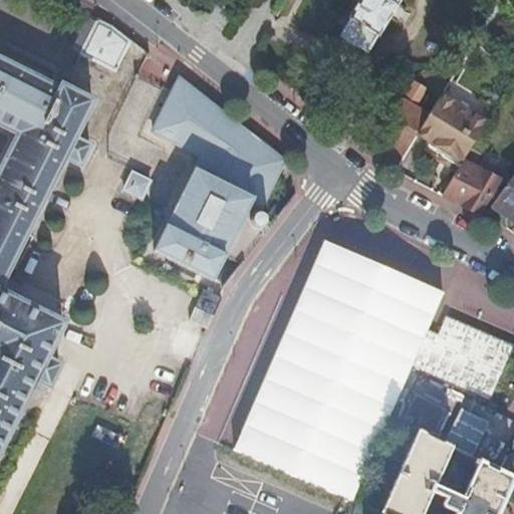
[(348,20),(349,21),(339,38),(366,53),(376,37),(378,39),(401,0),(357,0),(359,1),(348,20)]
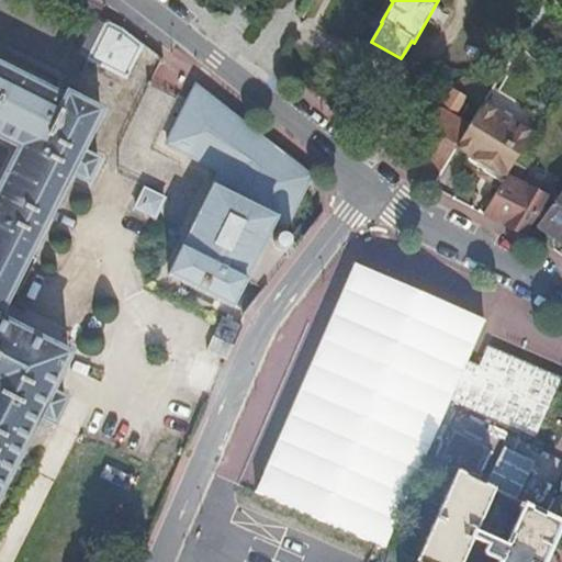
[(122,30),(107,22),(87,60),(88,60),(126,80),(143,46),(122,30)]
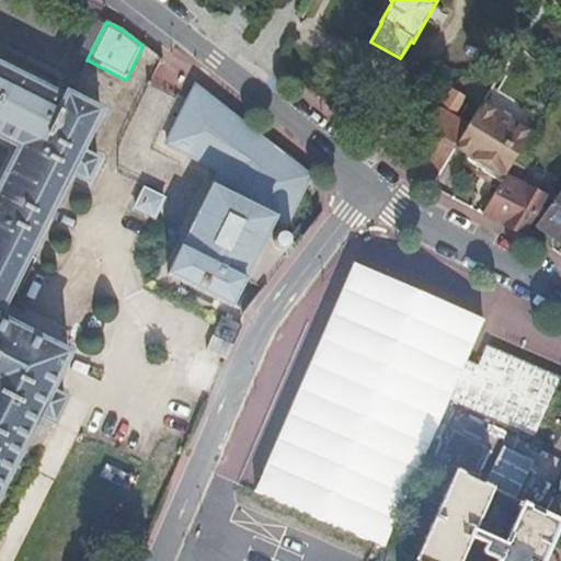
[(0,490),(38,414),(54,422),(65,400),(49,392),(68,354),(0,319),(0,311),(69,173),(87,182),(98,161),(80,152),(101,112),(68,95),(66,99),(0,66),(0,490)]
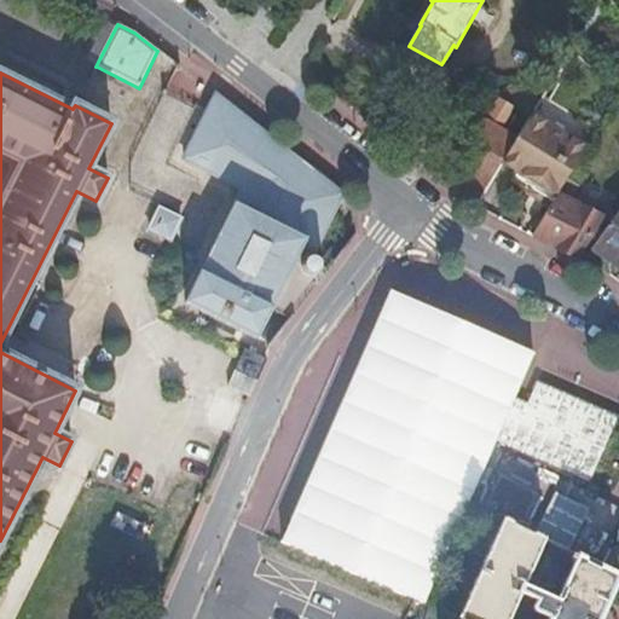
[(265,356),(273,346),(256,336),(271,308),(287,276),(302,246),(316,252),(329,224),(342,195),(215,97),(207,115),(184,161),(242,190),(231,213),(201,272),(184,305),(250,339),(247,347),(265,356)]
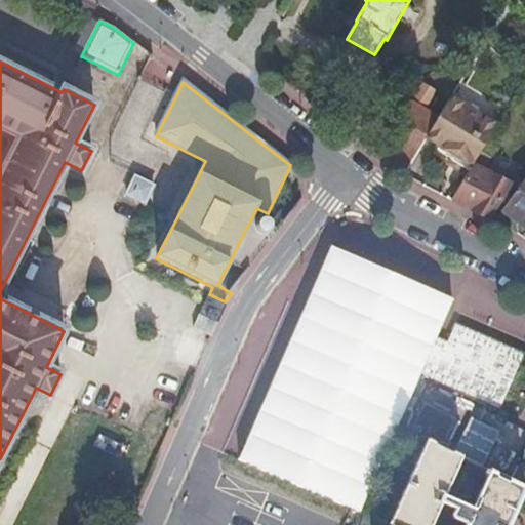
[(437,120),(426,139),(439,148),(437,151),(450,159),(466,169),(469,171),(472,165),(495,126),(451,97),(437,120)]
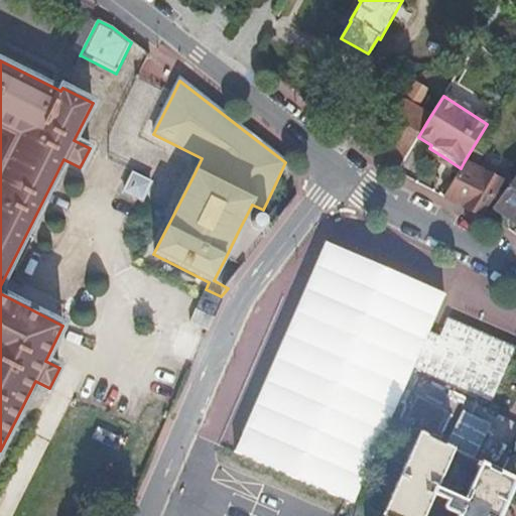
[(366,150),(396,173),(418,137),(429,118),(399,100),(366,150)]
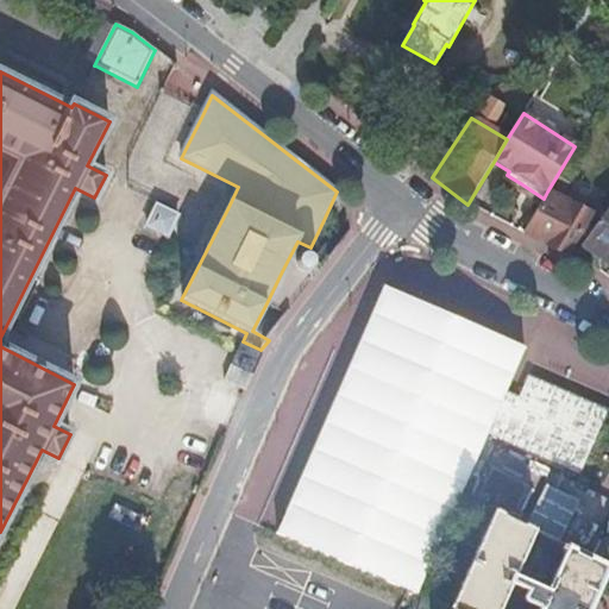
[(540,196),(522,184),(519,192),(537,202),(540,196)]
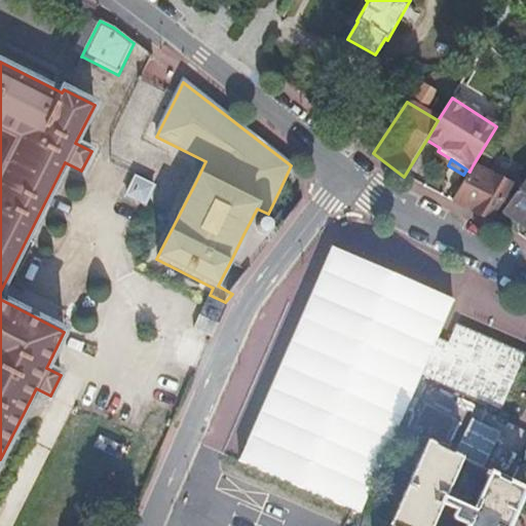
[(467,210),(490,221),(510,185),(473,165),(470,172),(451,201),(467,210)]
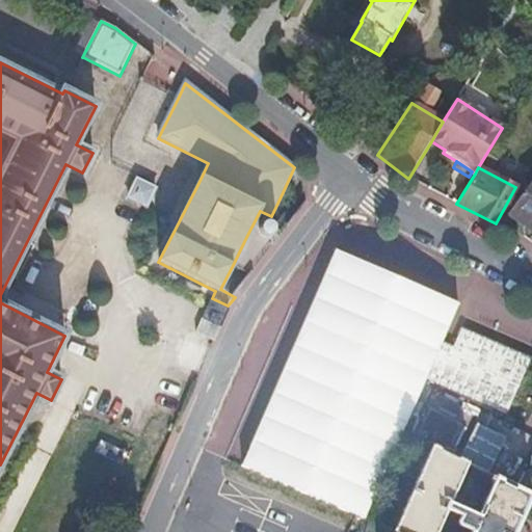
[(128,197),(145,207),(154,189),(136,180),(128,197)]
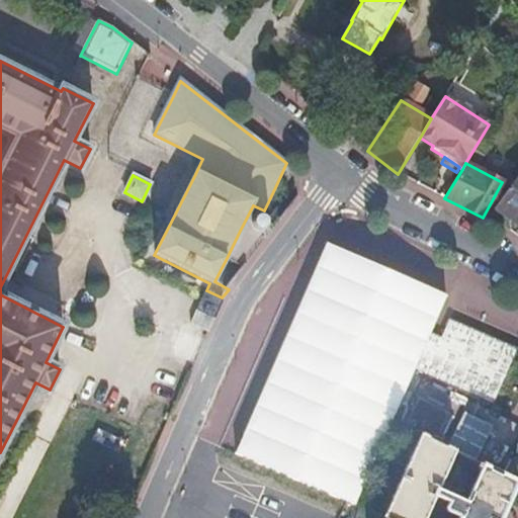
[(517,237),(517,176),(497,206),(510,218),(510,232),(517,237)]
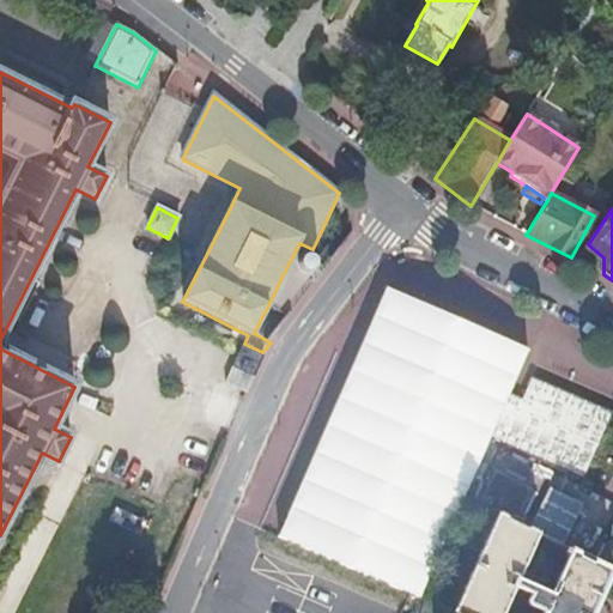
[(298,259),(297,263),(298,268),(299,272),(303,274),(308,277),(311,277),(316,274),(320,272),(321,267),(321,263),(320,259),(317,255),(314,253),(309,253),(305,253),(302,255),(298,259)]
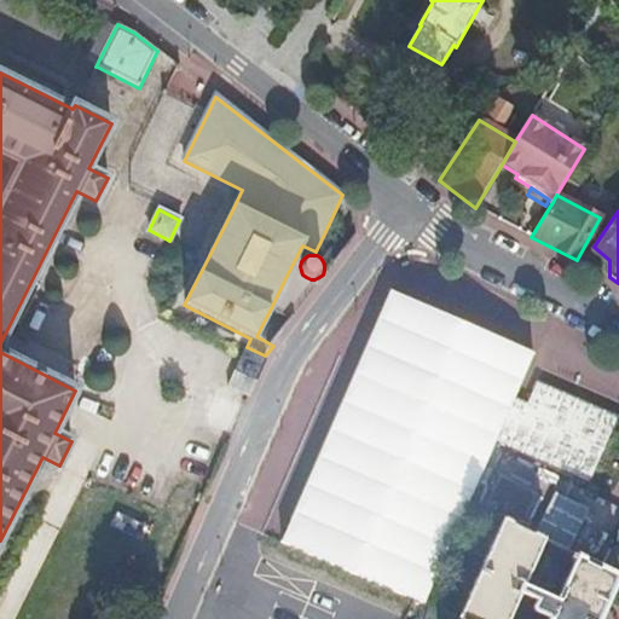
[(256,336),(273,346),(316,291),(287,276),(271,308),(256,336)]
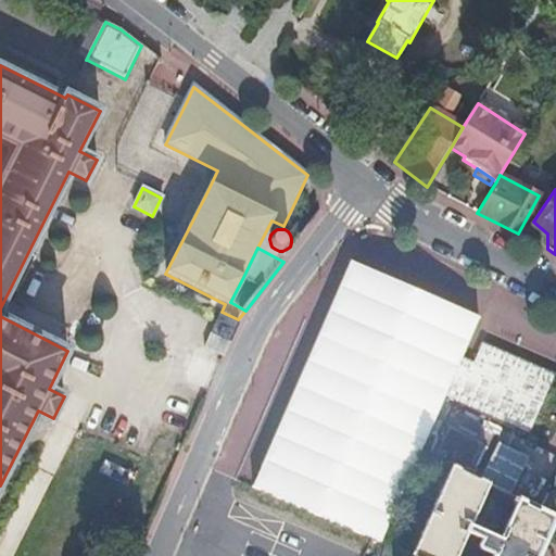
[(482,316),(351,258),(251,485),(373,539),(437,392),(531,432),(555,375),(482,342),(475,363),(464,358),(482,316)]
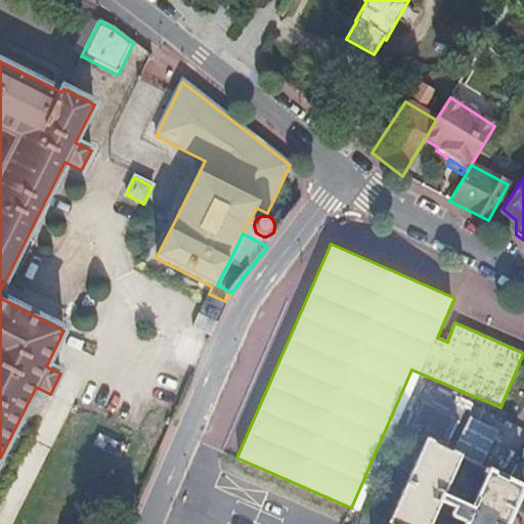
[(217,325),(225,306),(207,298),(203,306),(199,317),(217,325)]
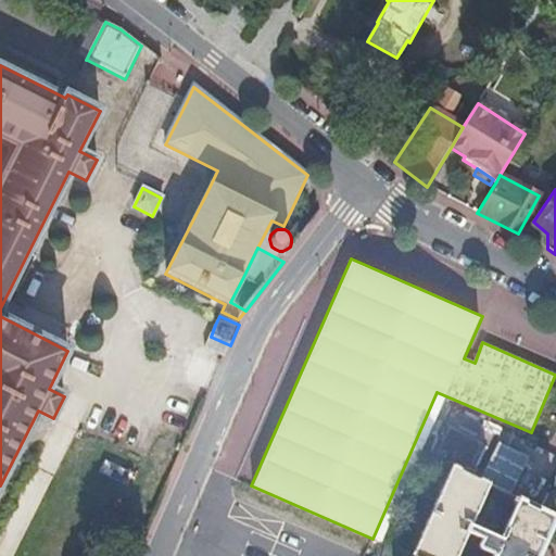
[(451,431),(436,459),(452,467),(471,477),(485,450),(451,431)]
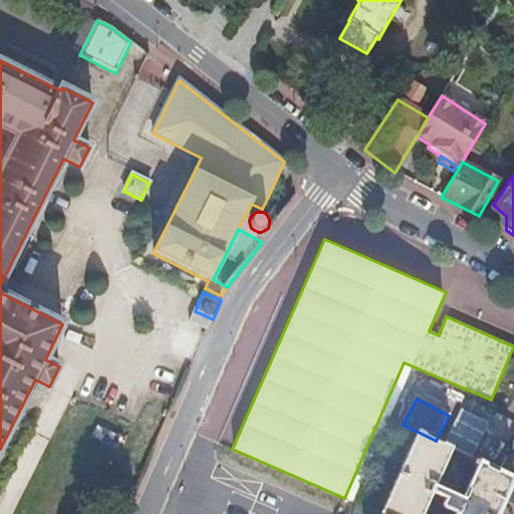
[(478,463),(512,480),(513,476),(513,449),(449,416),(436,441),(451,449),(478,463)]
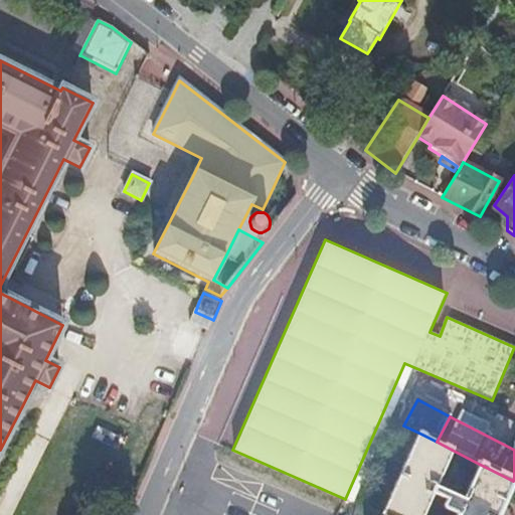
[(385,514),(497,514),(507,494),(513,481),(479,464),(463,501),(436,488),(452,450),(437,442),(418,433),(384,514),(385,514)]
